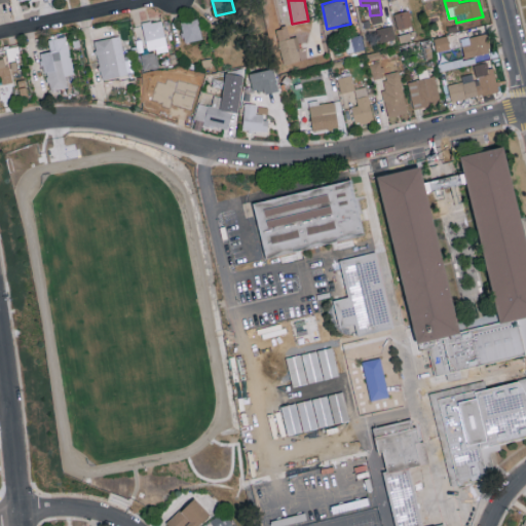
[(393,13),(398,29),(413,25),(408,9),(393,13)]
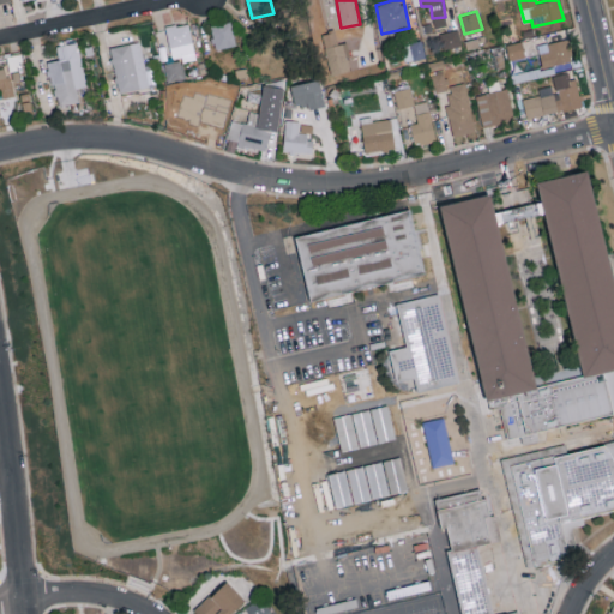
[(166,28),(173,59),(181,56),(182,62),(197,59),(188,22),(166,28)]
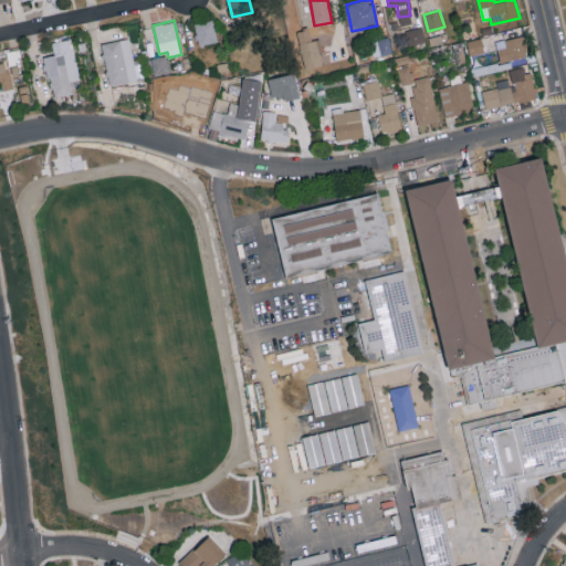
[(195,21),(198,44),(217,42),(215,20),(195,21)]
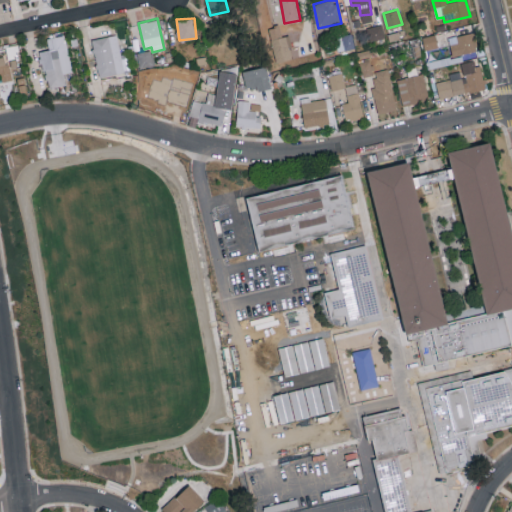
[(370,41),(385,38),(382,24),(367,27),(370,41)]
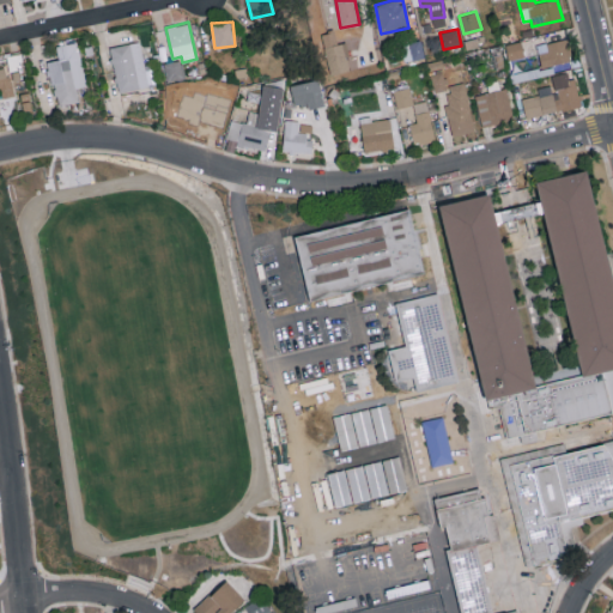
[(547,50),(539,53),(541,66),(571,61),(568,38),(546,42),(547,50)]
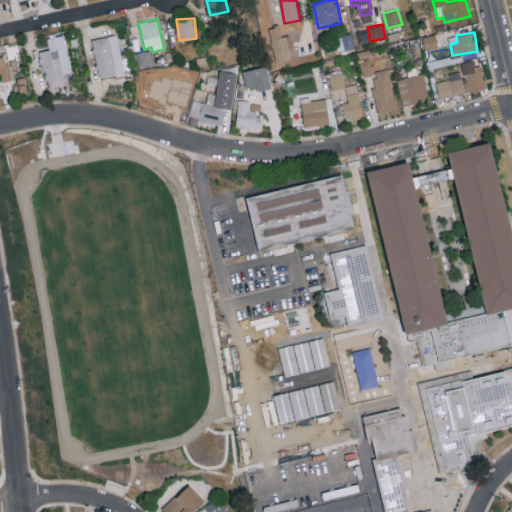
[(91,39),(99,77),(130,71),(127,53),(121,54),(117,34),(91,39)]
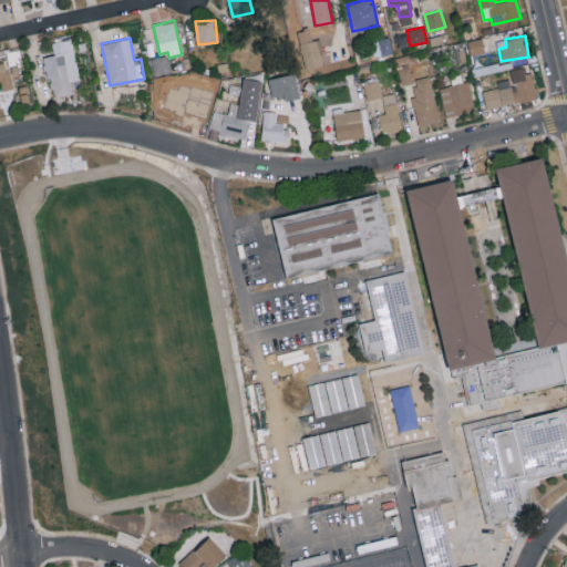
[(374,55),(392,53),(390,38),(372,40),(374,55)]
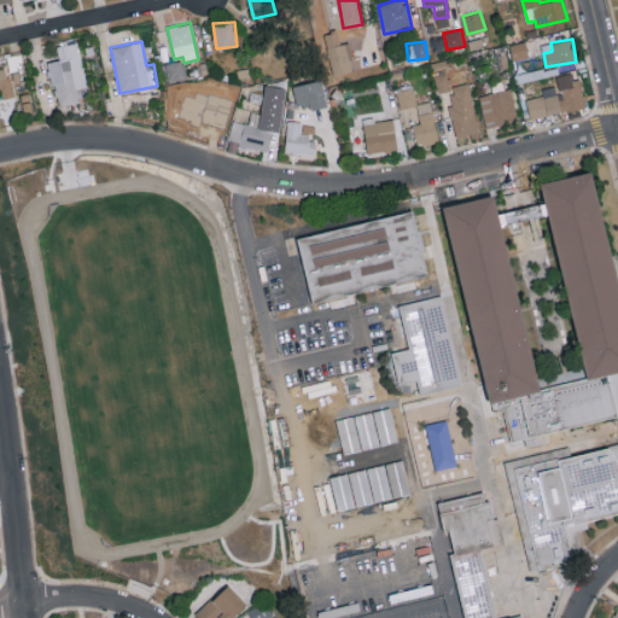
[(513,60),(529,57),(525,41),(509,45),(513,60)]
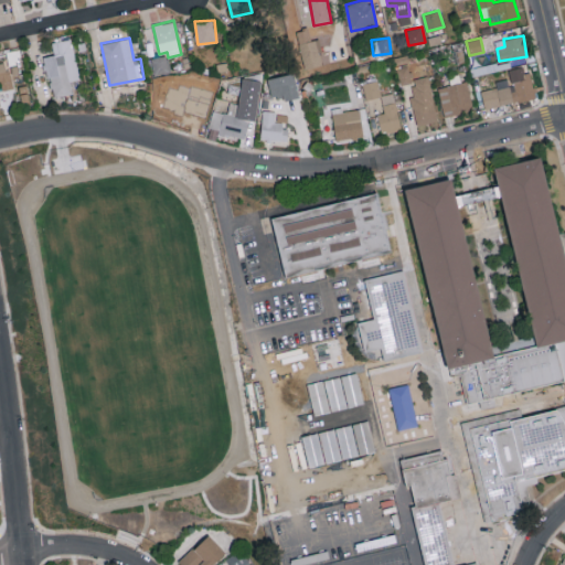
[(80,80),(72,39),(60,41),(62,53),(44,56),(52,97),(73,94),(70,81),(80,80)]
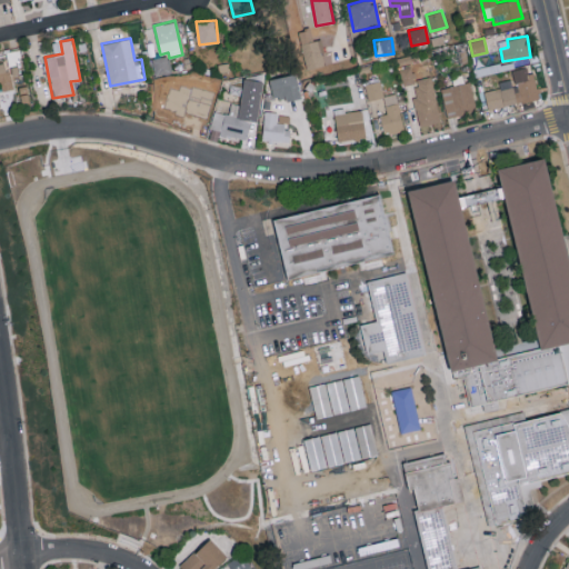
[(302,43),(306,68),(326,65),(322,40),(302,43)]
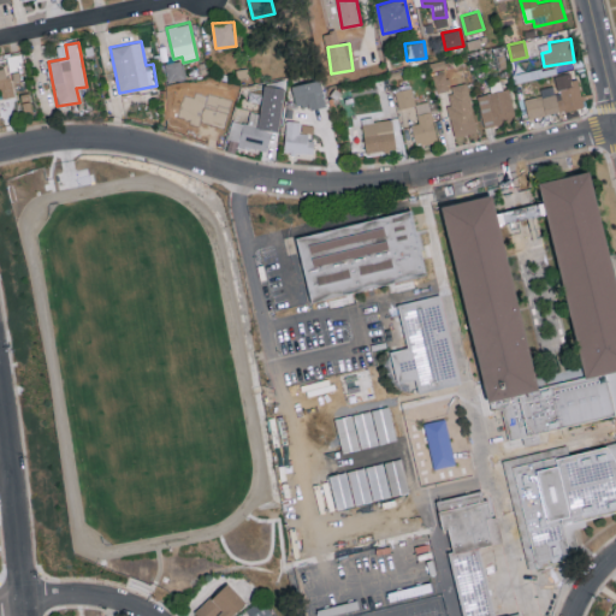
[(165,63),(169,81),(185,78),(182,59),(165,63)]
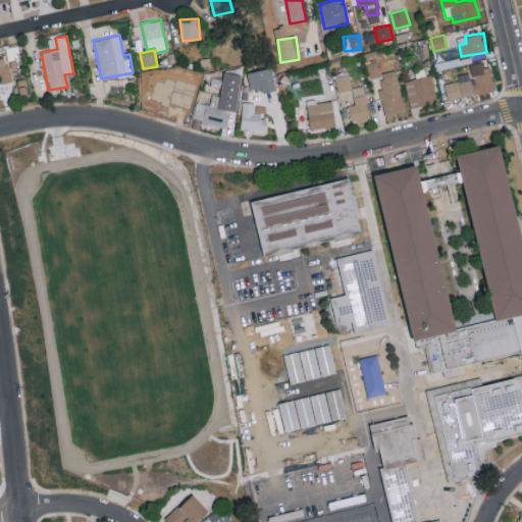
[(0,98),(1,98),(0,89),(0,83),(13,82),(10,64),(6,65),(4,57),(0,57),(0,98)]
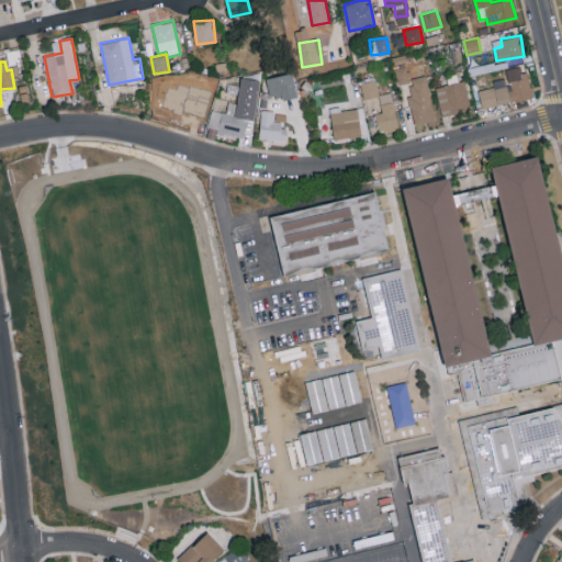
[(395,66),(398,83),(411,81),(407,64),(395,66)]
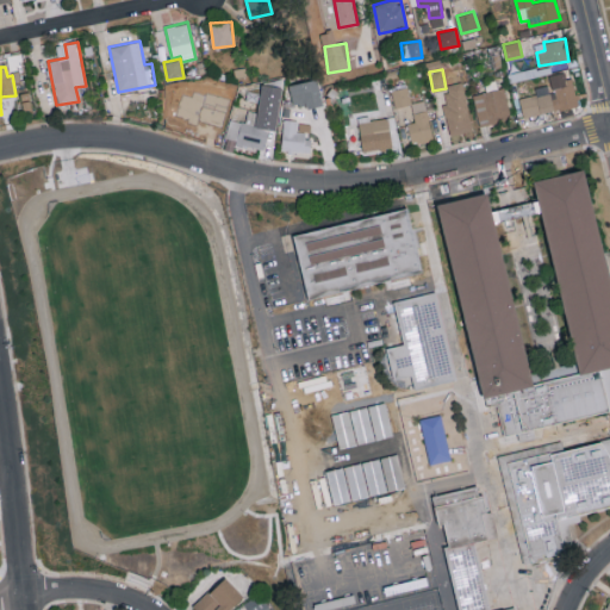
[(523,117),(579,106),(573,78),(551,81),(551,85),(535,87),(536,94),(520,97),(523,117)]
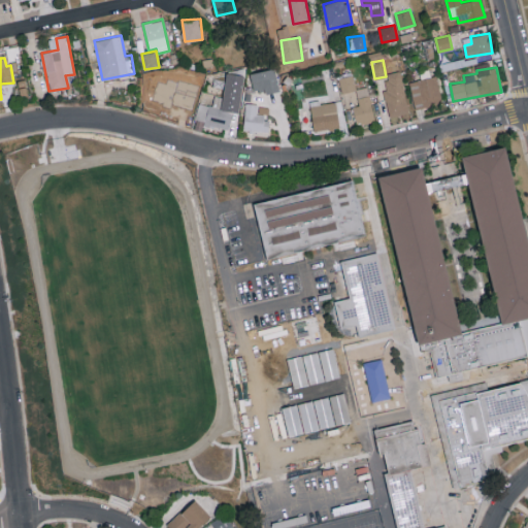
[(279,91),(274,68),(250,73),(254,90),(264,88),(266,94),(279,91)]
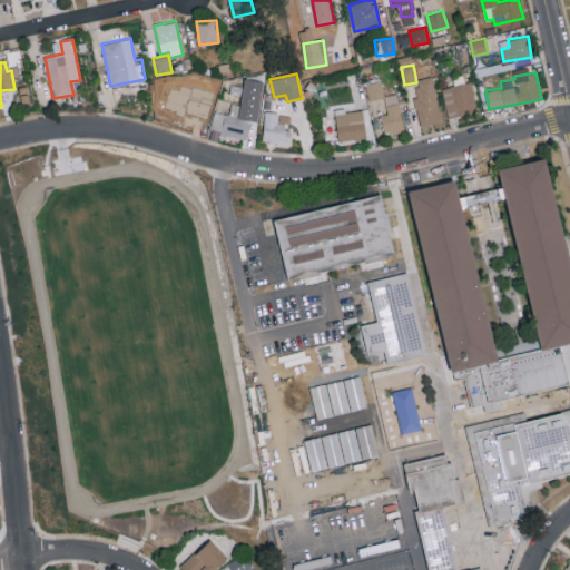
[(441,121),(432,76),(412,80),(422,126),(441,121)]
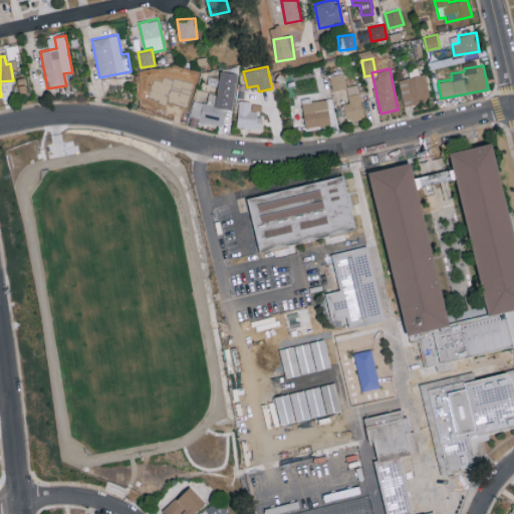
[(232,109),(238,73),(221,70),(217,94),(209,93),(207,102),(193,100),(190,116),(199,117),(199,121),(223,125),(226,108),(232,109)]
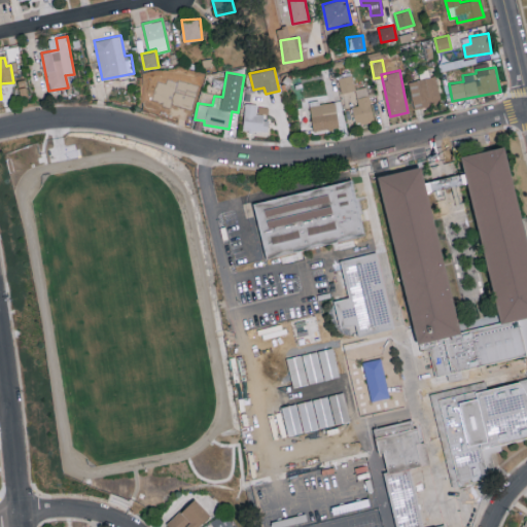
[(342,93),(355,90),(352,74),(338,77),(342,93)]
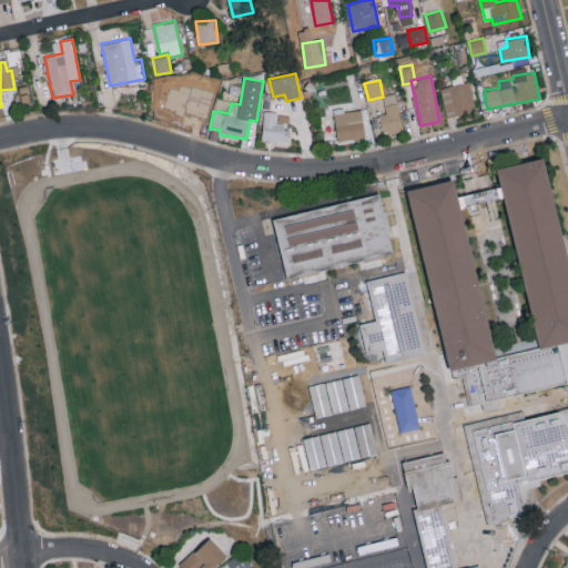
[(445,115),(475,113),(472,82),(442,85),(445,115)]
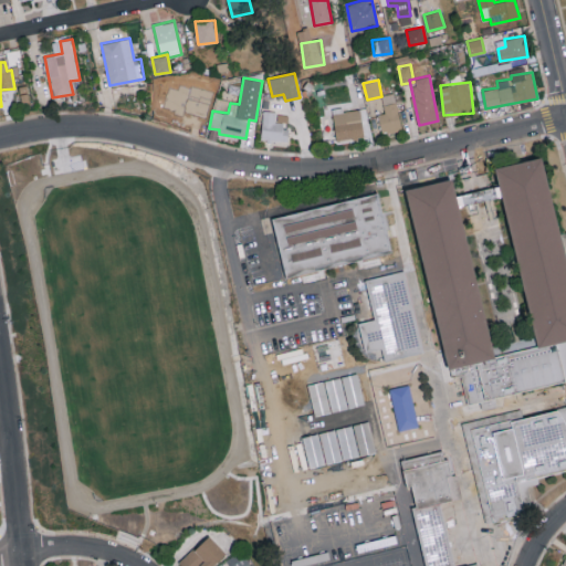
[(200,125),(208,101),(177,92),(170,115),(200,125)]
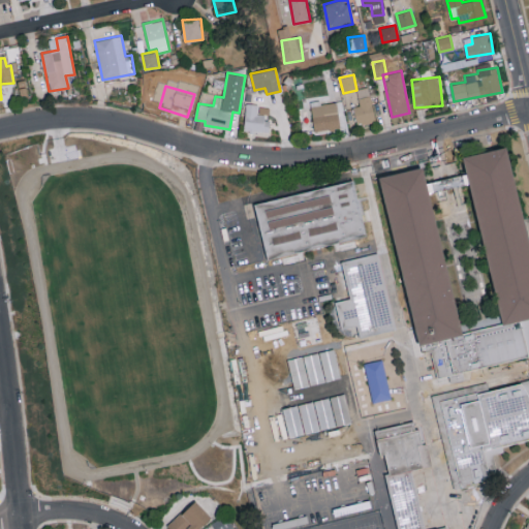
[(361,104),(352,106),(358,125),(377,120),(369,86),(356,88),(361,104)]
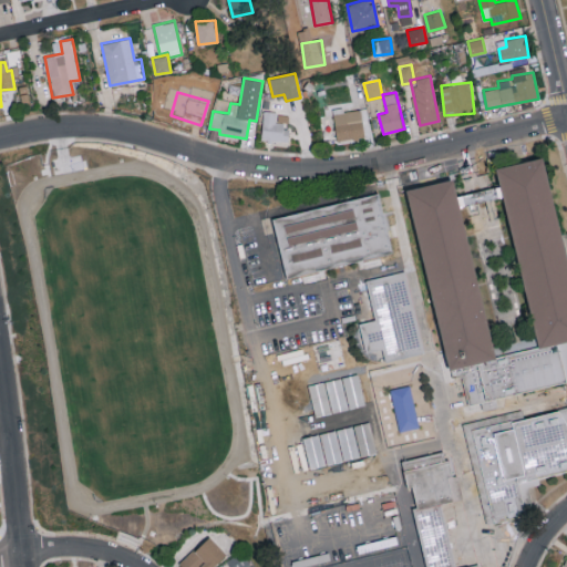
[(364,137),(361,110),(334,113),(337,140),(364,137)]
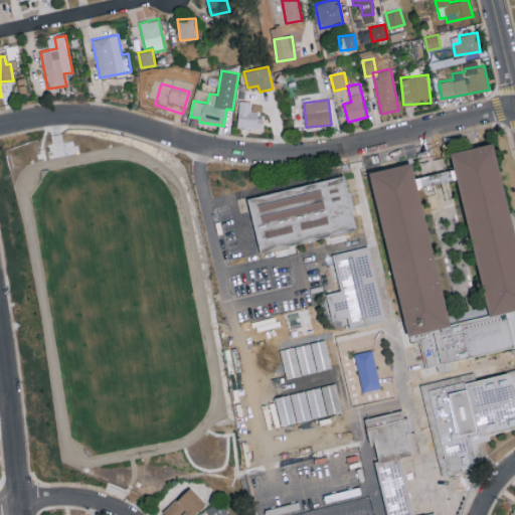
[(250,112),(251,101),(239,101),(237,128),(261,129),(262,112),(250,112)]
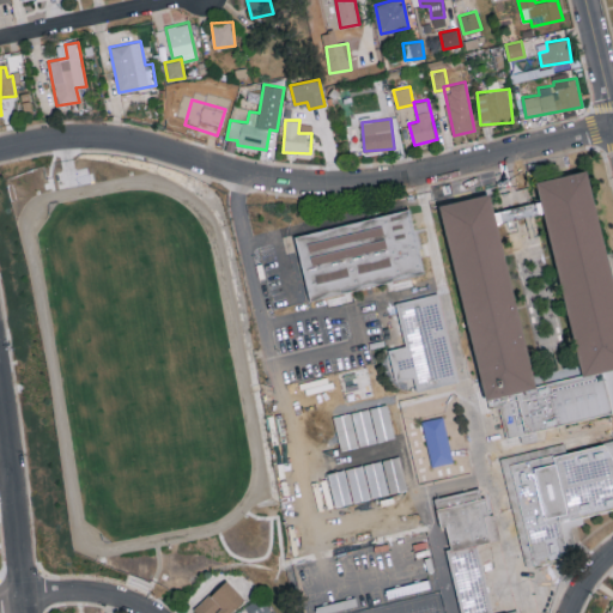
[(612,363),(593,368),(578,371),(564,307),(547,234),(534,174),(582,163),(592,198),(600,234),(608,268),(612,290),(612,363)]
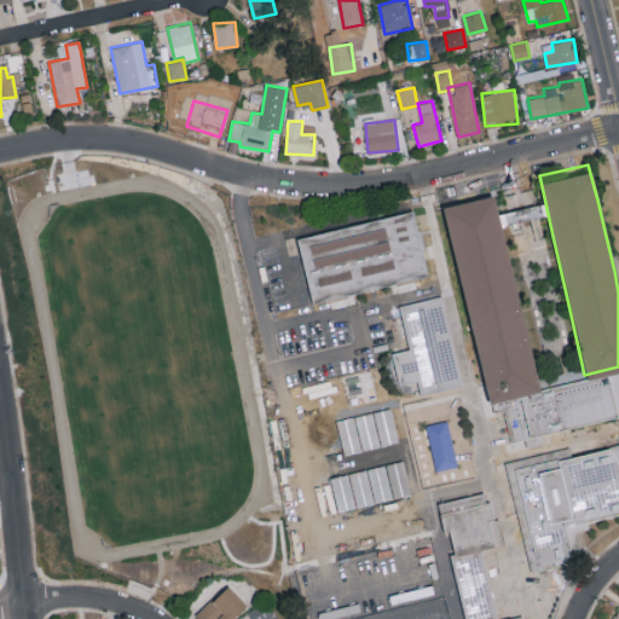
[(525,327),(539,383),(541,388),(536,389),(525,391),(486,398),(482,385),(474,350),(468,351),(458,311),(451,275),(443,237),(437,208),(440,201),(450,198),(489,189),(502,236),(520,310),(525,327)]
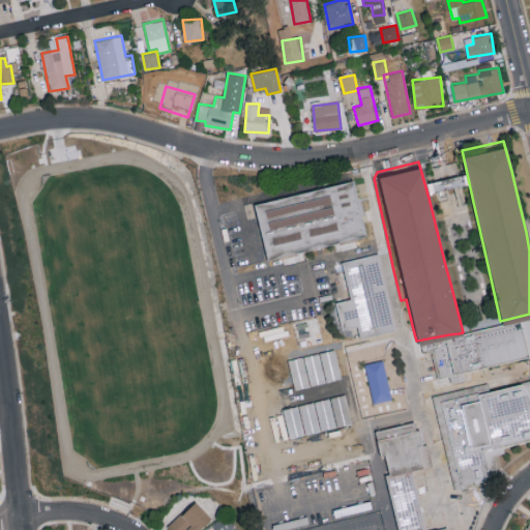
[(323,247),(266,260),(260,233),(254,204),(254,201),(260,200),(323,183),(351,176),(358,203),(367,238),(323,247)]
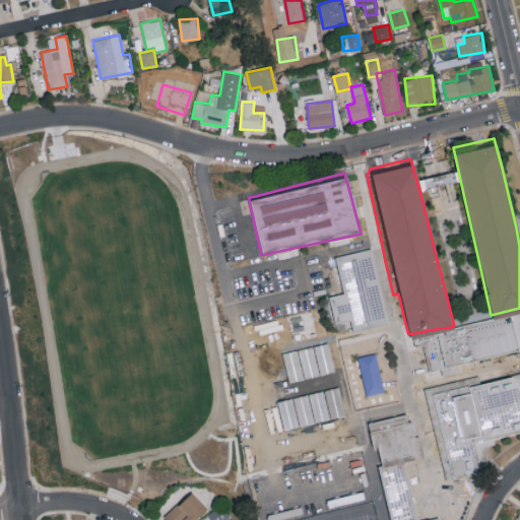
[(380,327),(352,332),(350,323),(336,261),(335,255),(372,247),(375,261),(379,278),(390,323),(390,325),(380,327)]
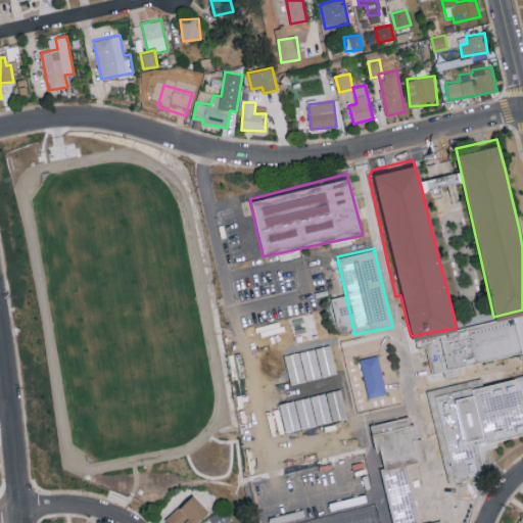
[(444,376),(432,376),(423,335),(443,330),(453,329),(457,328),(473,324),(506,317),(522,313),(522,353),(506,358),(456,368),(460,375),(444,376)]
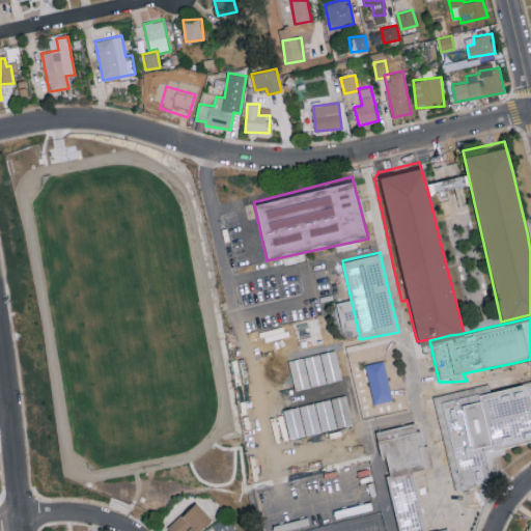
[(287,394),(282,395),(282,394),(278,365),(325,354),(338,351),(346,380),(325,385),(287,394)]
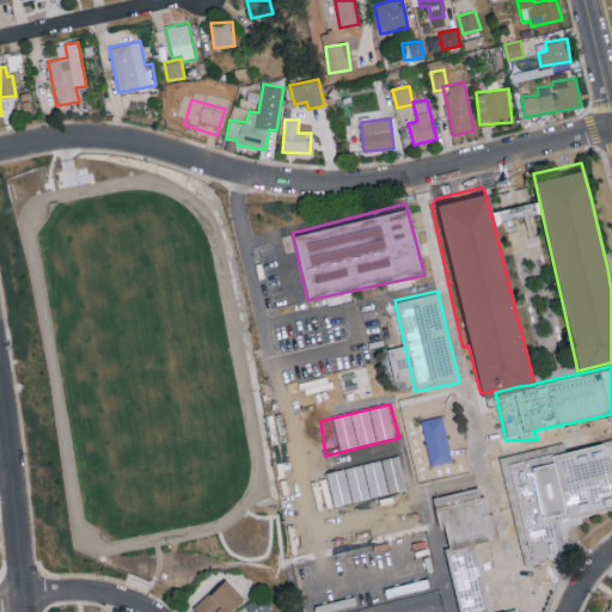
[(451,461),(442,416),(429,418),(433,438),(438,436),(439,441),(430,444),(434,464),(451,461)]
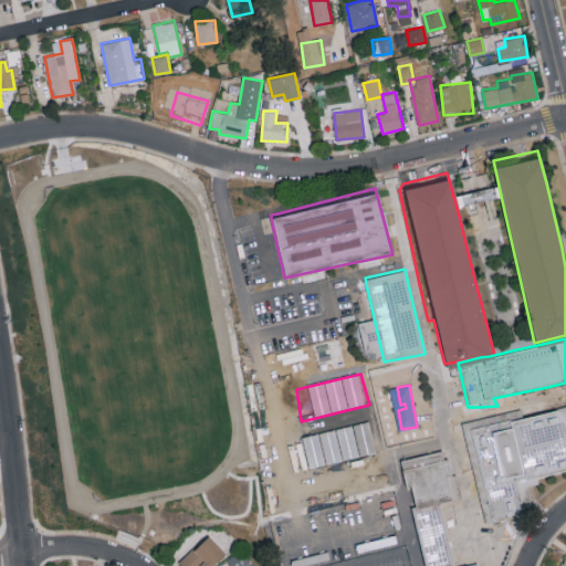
[(533,514),(491,521),(483,485),(481,478),(470,427),(481,425),(513,418),(547,410),(565,406),(565,473),(548,478),(537,480),(537,485),(537,486),(530,486),(533,514)]
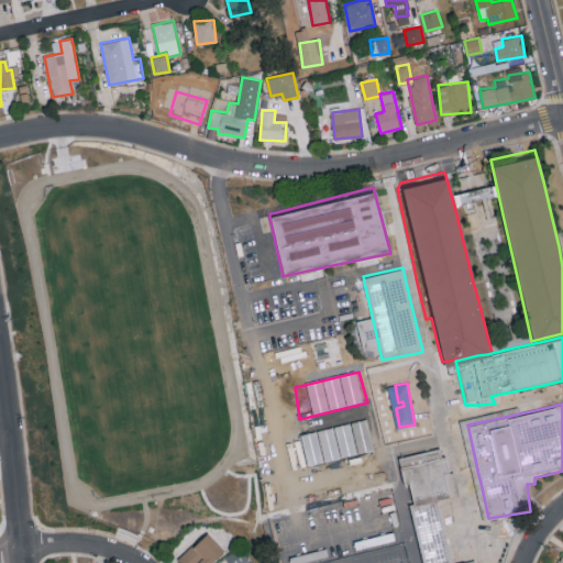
[(345,459),(308,466),(304,434),(345,426),(371,420),(379,451),(345,459)]
